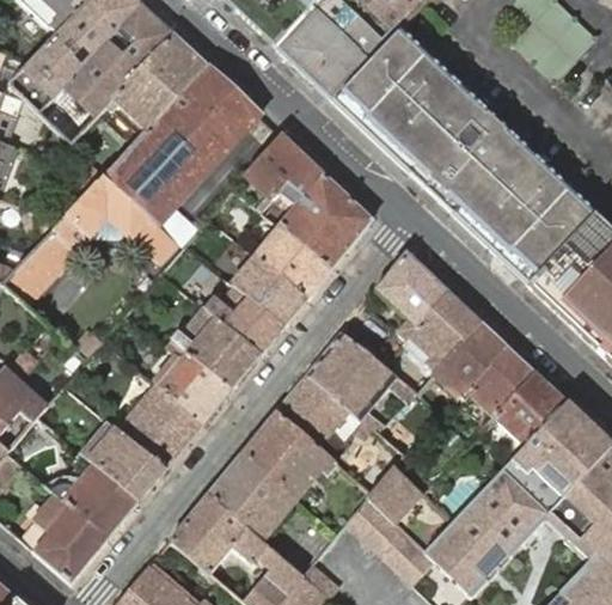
[(173,30),(141,0),(84,0),(69,16),(57,29),(29,60),(8,81),(24,96),(71,141),(91,120),(106,103),(173,30)]
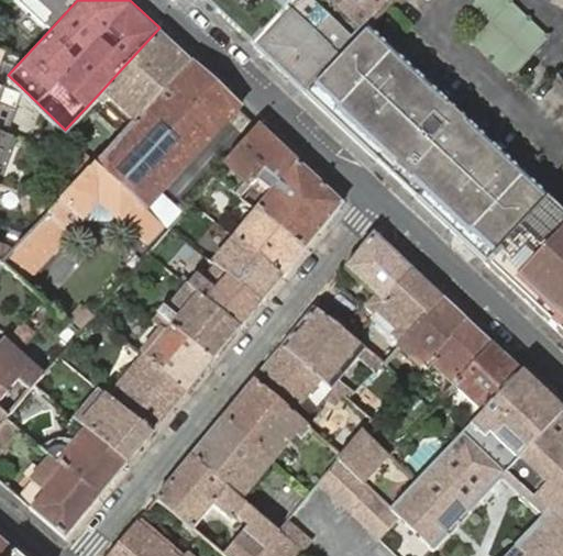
[(24,0),(53,26),(64,14),(77,0),(24,0)]
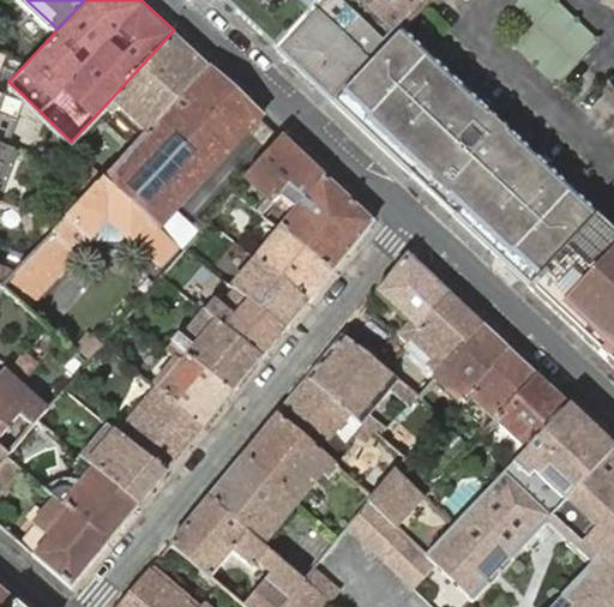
[(227,0),(276,46),(319,0),(227,0)]
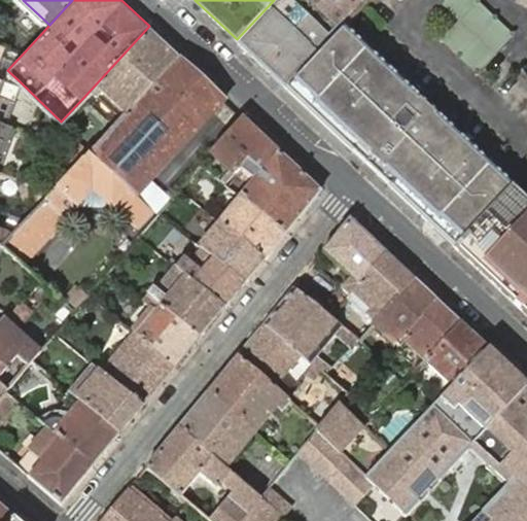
[(274,0),(237,39),(286,85),(290,80),(331,37),(343,25),(366,0),(274,0)]
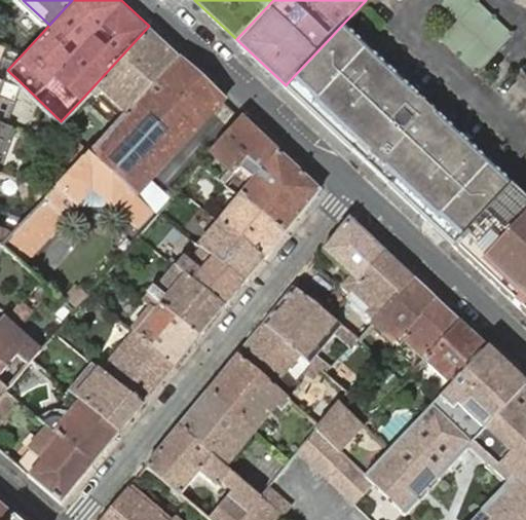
[(441,0),(458,16),(474,0),(441,0)]
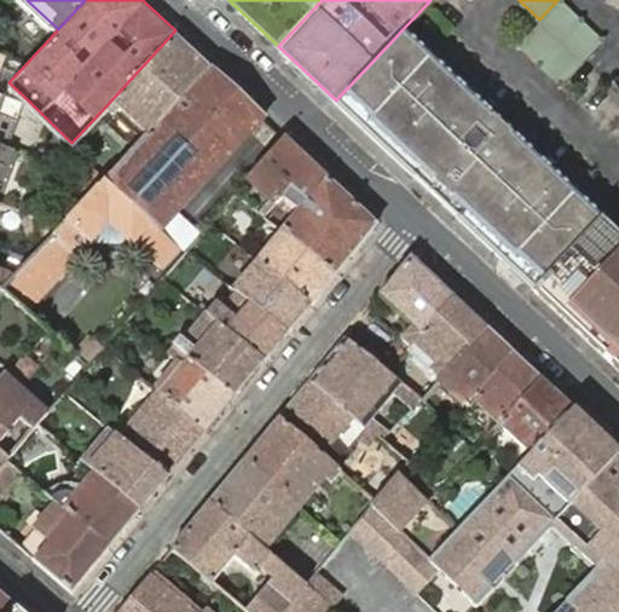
[(557,0),(539,19),(580,58),(602,35),(566,0),(557,0)]
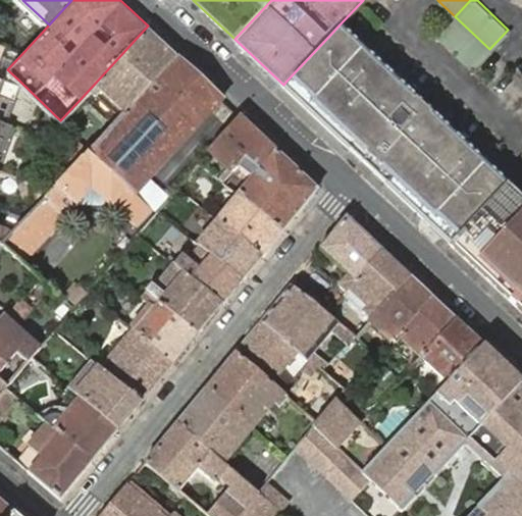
[(455,16),(438,35),(472,67),(474,65),(489,49),(455,16)]
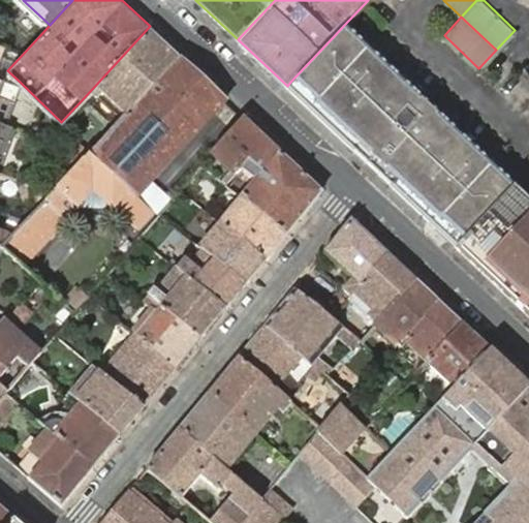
[(291,81),(462,239),(514,185),(344,25),(333,37),(291,81)]
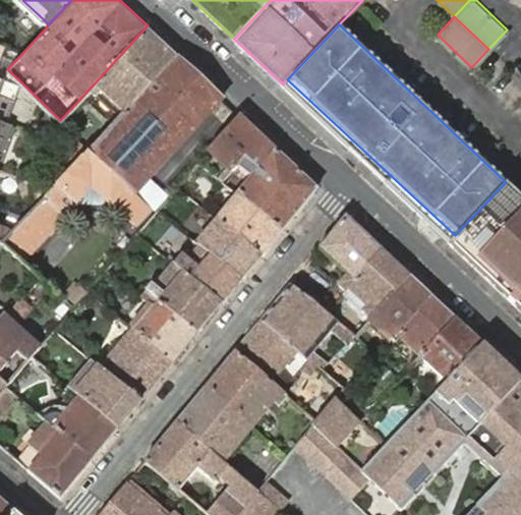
[(176,53),(148,25),(91,88),(96,93),(101,88),(119,105),(123,109),(176,53)]
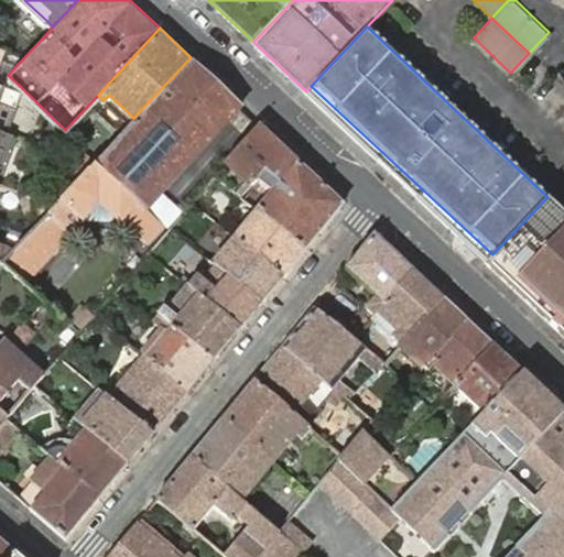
[(102,152),(96,159),(145,204),(239,104),(191,57),(133,118),(129,122),(121,130),(102,152)]
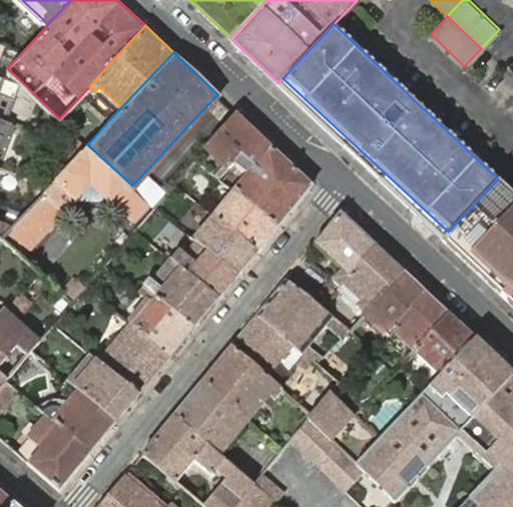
[(0,73),(0,113),(10,87),(17,90),(20,80),(3,75),(0,73)]
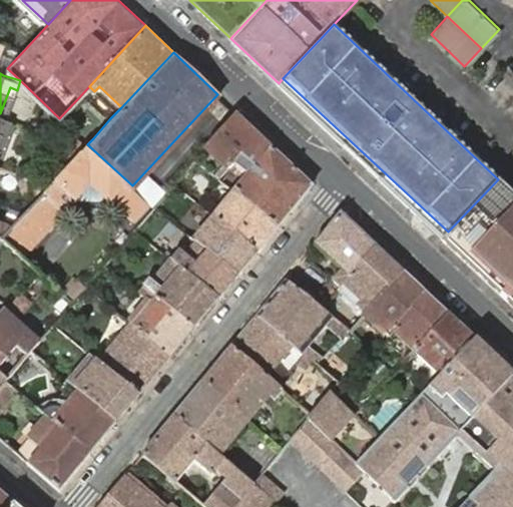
[(279,83),(443,237),(448,231),(283,78),(279,83)]
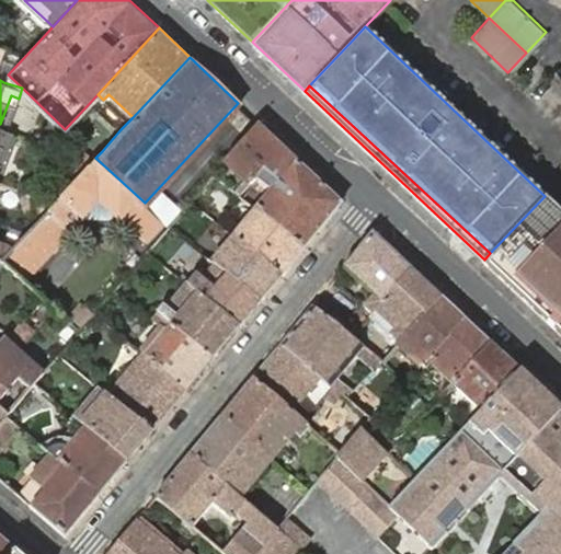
[(295,156),(256,120),(225,157),(250,180),(262,164),(277,177),(295,156)]
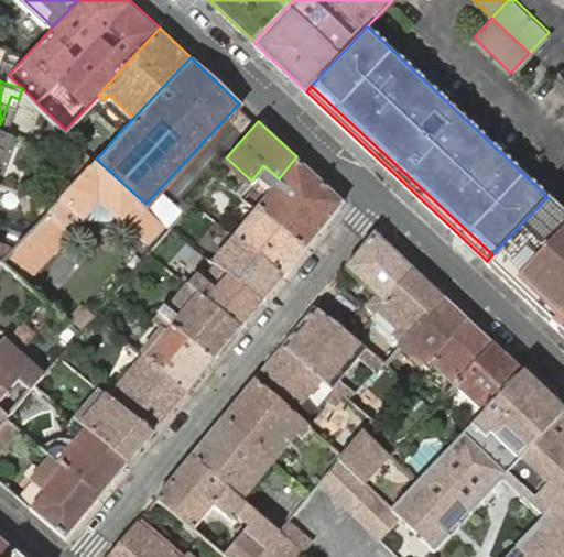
[(0,126),(0,172),(14,132),(0,126)]
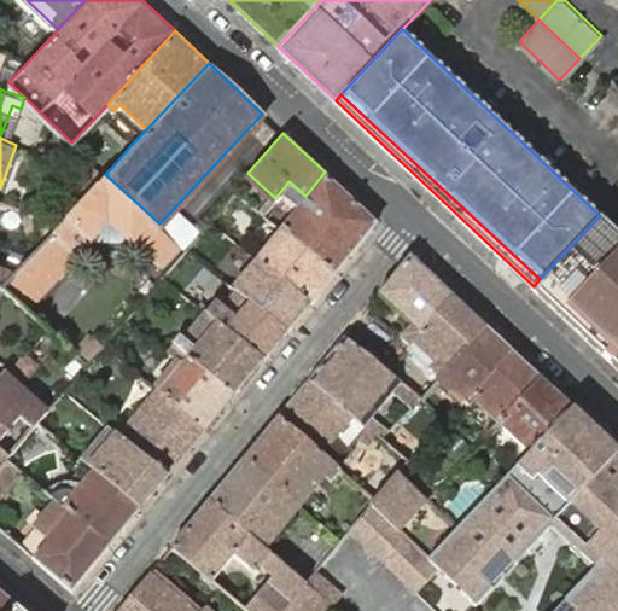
[(100,179),(79,170),(74,184),(89,191),(100,179)]
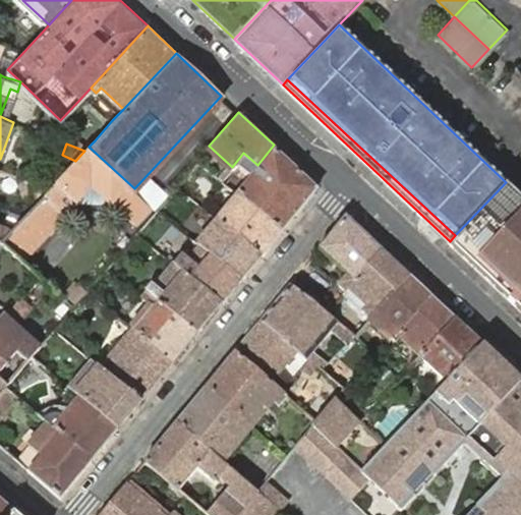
[(238,190),(282,227),(316,185),(274,145),(257,165),(243,153),(232,167),(237,171),(247,176),(237,189),(238,190)]
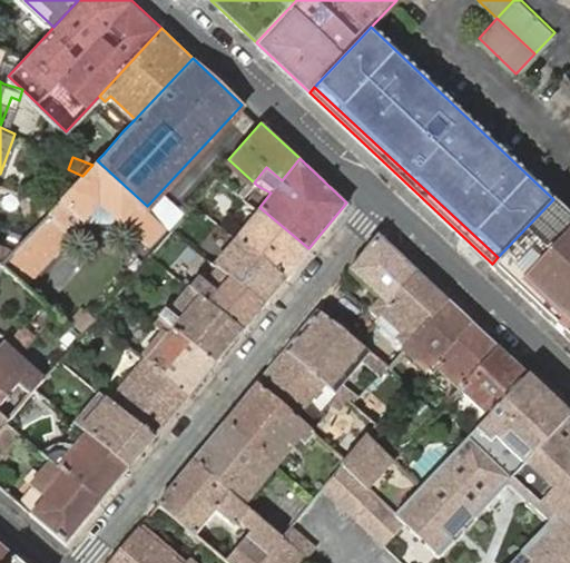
[(147,206),(97,160),(92,165),(82,176),(75,184),(62,198),(57,203),(47,215),(30,233),(25,237),(45,255),(69,229),(72,231),(85,218),(82,216),(99,196),(117,213),(126,221),(133,221),(140,214),(147,206)]
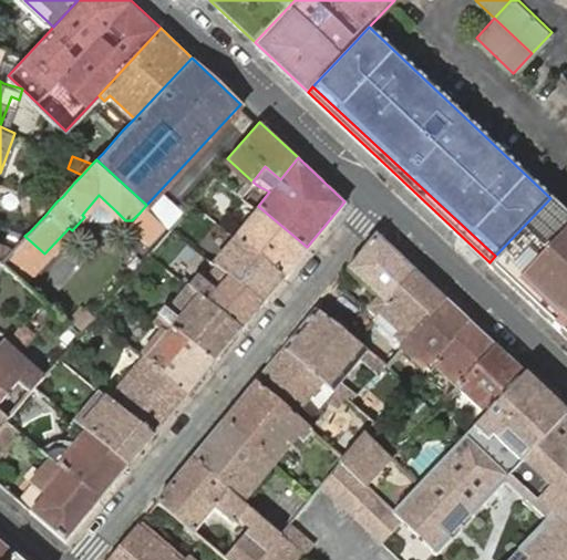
[(112,216),(116,211),(99,195),(82,215),(84,217),(112,216)]
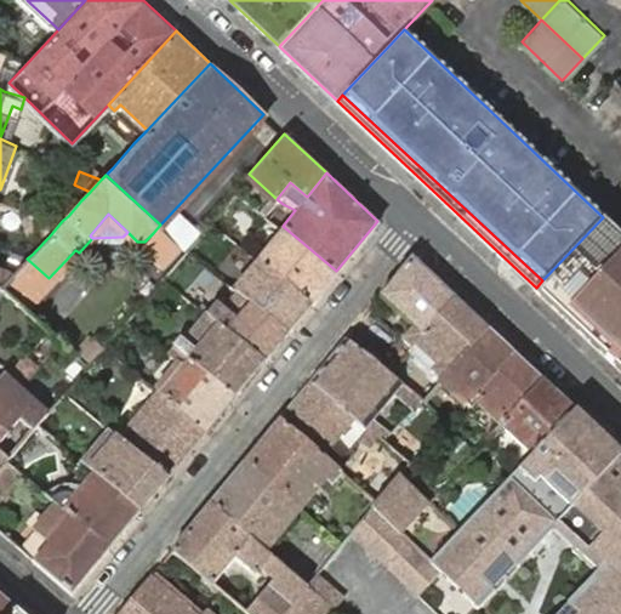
[(51,234),(62,221),(46,215),(41,226),(44,228),(51,234)]
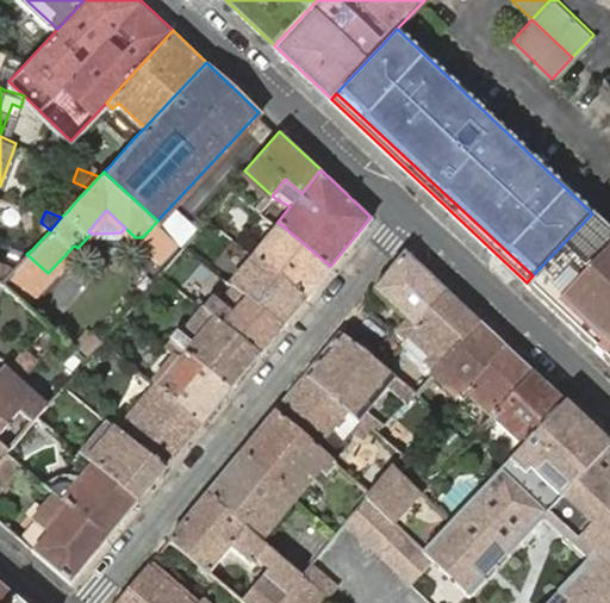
[(609,349),(609,225),(595,211),(592,213),(533,275),(527,283),(530,286),(536,279),(596,335),(590,341),(603,355),(609,348),(609,349)]
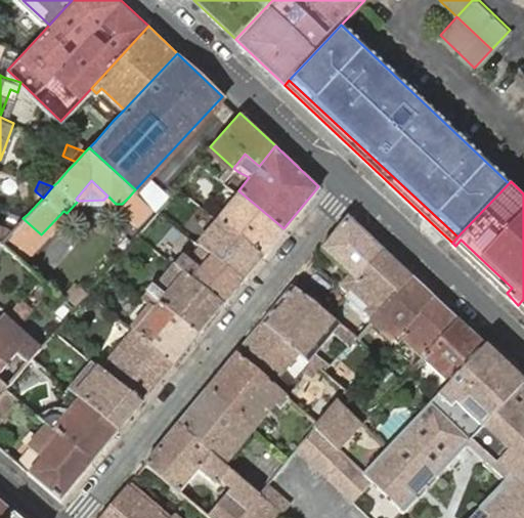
[(219,217),(263,253),(284,228),(239,191),(238,190),(230,184),(226,189),(235,197),(219,217)]
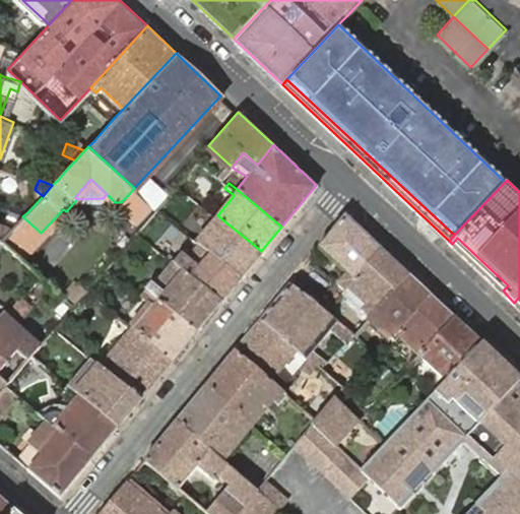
[(344,212),(319,244),(348,271),(338,281),(344,286),(346,284),(382,247),(344,212)]
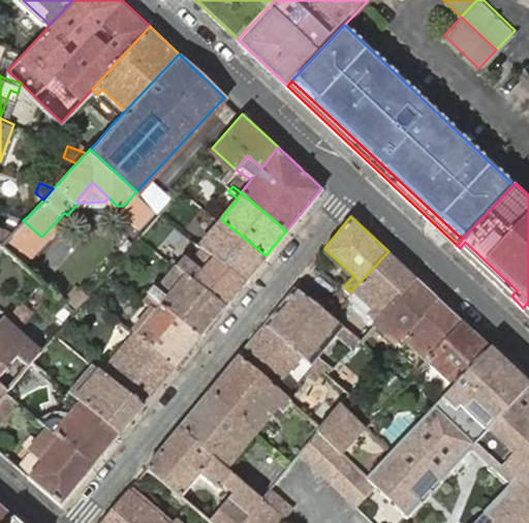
[(245,280),(266,255),(221,219),(201,244),(215,255),(245,280)]
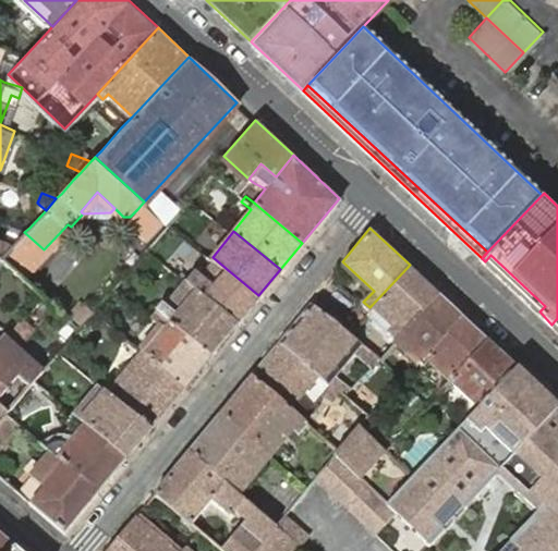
[(44,249),(24,232),(14,243),(2,256),(4,258),(21,273),(44,249)]
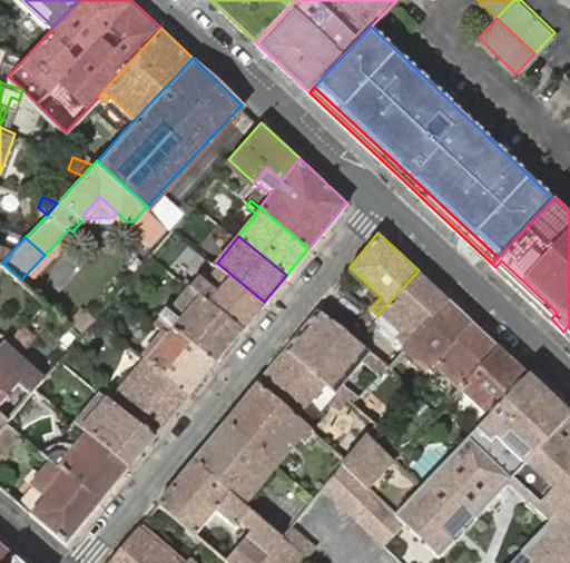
[(0,259),(2,262),(15,248),(0,243),(0,259)]
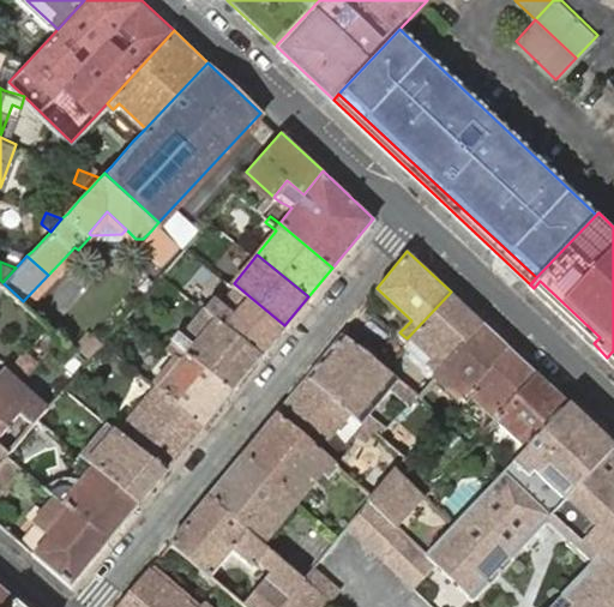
[(578,330),(594,343),(600,337),(540,281),(534,288),(578,330)]
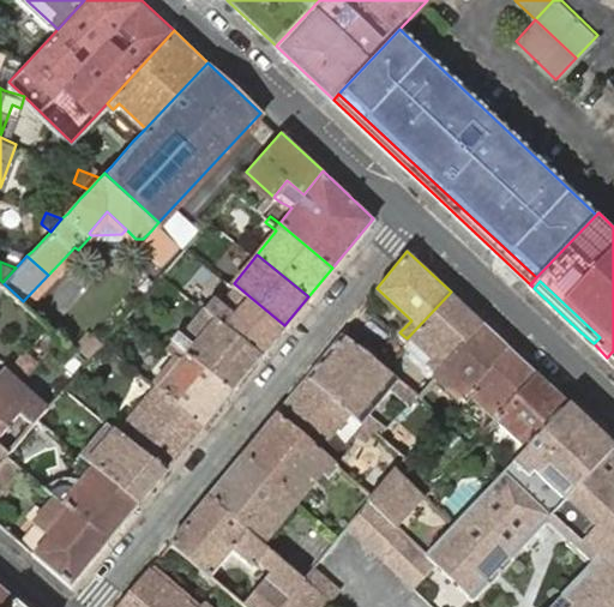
[(481,320),(451,292),(409,336),(432,356),(427,361),(435,370),(449,356),(481,320)]
